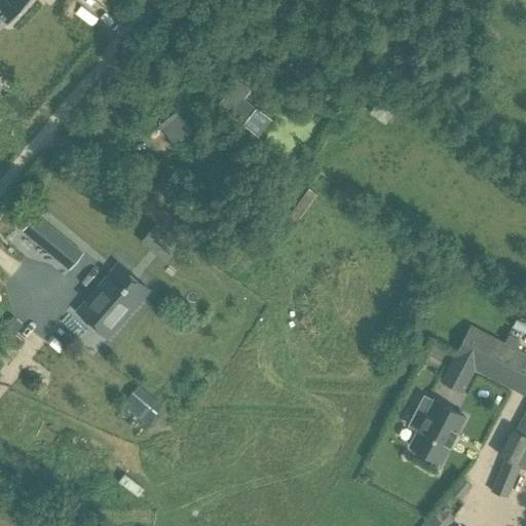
[(0,0),(0,13),(9,23),(30,0),(0,0)]
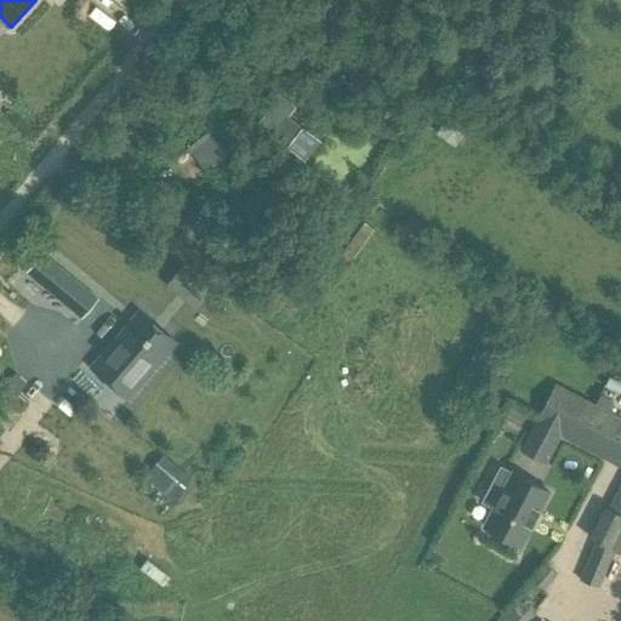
[(45,255),(28,277),(75,314),(92,292),(45,255)]
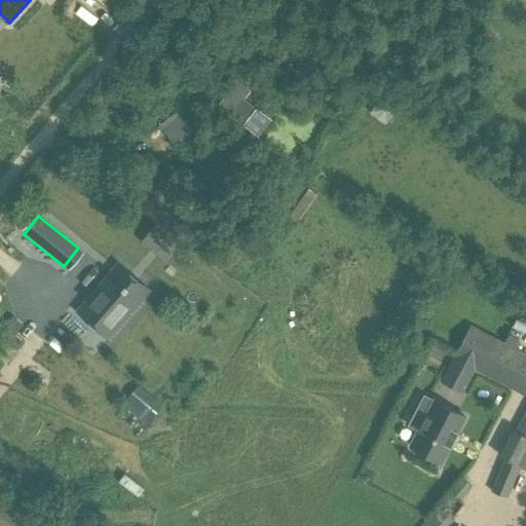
[(148,296),(115,271),(84,310),(117,336),(148,296)]
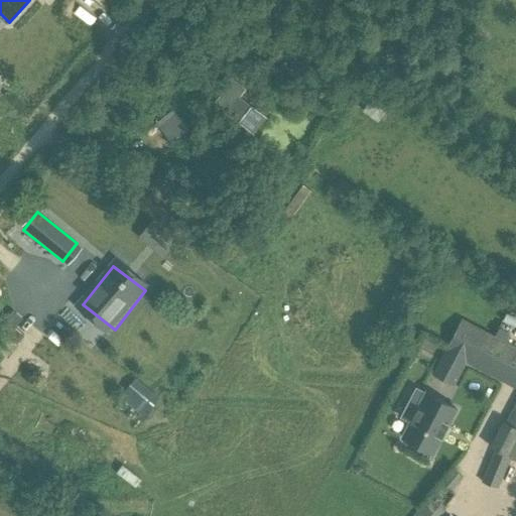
[(8,325),(15,318),(9,311),(0,318),(0,345),(14,334),(8,325)]
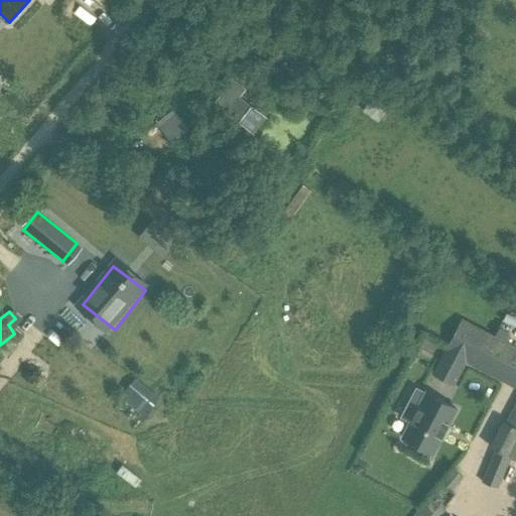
[(515,352),(459,325),(433,375),(453,385),(465,360),(515,385),(515,352)]
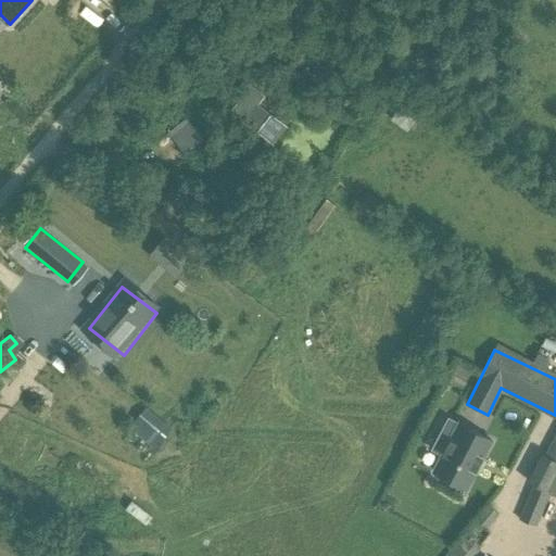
[(34,406),(27,418),(40,425),(47,413),(34,406)]
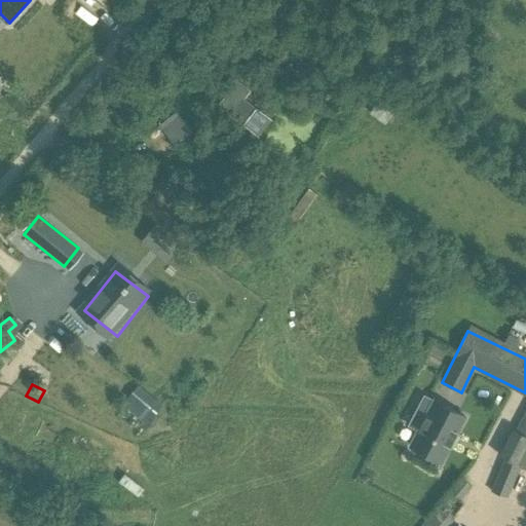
[(443,462),(465,417),(435,402),(412,447),(443,462)]
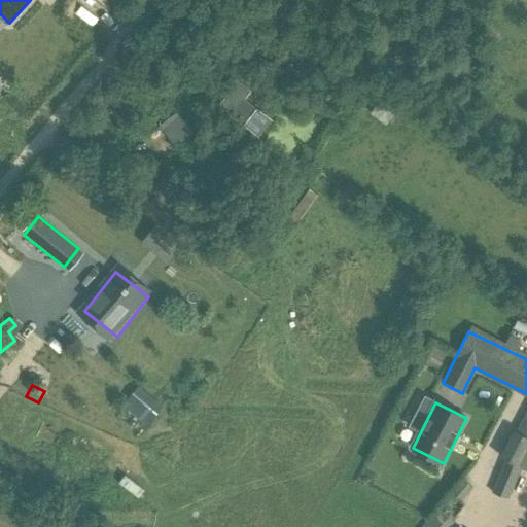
[(526,407),(487,487),(510,498),(523,470),(526,471),(526,407)]
